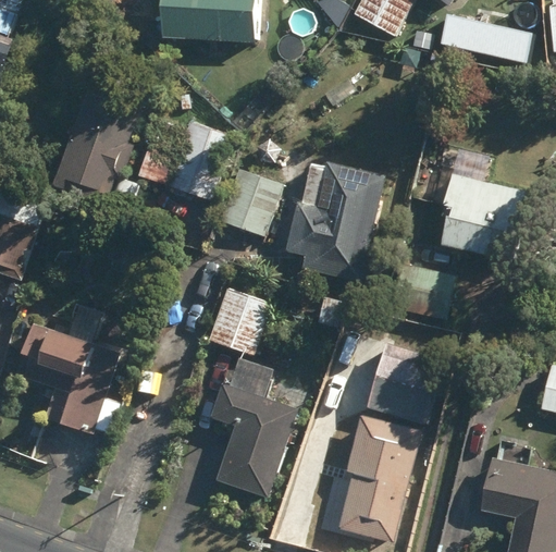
[(161,0),(161,33),(255,36),(255,0),(161,0)]
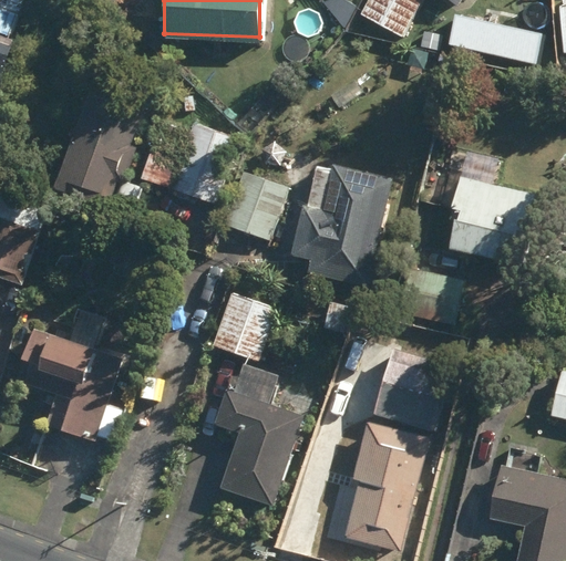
[(366,0),(360,12),(402,34),(419,0),(366,0)]
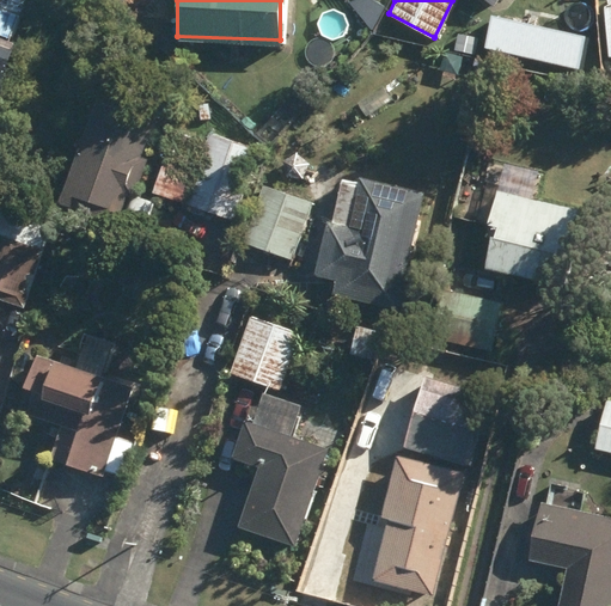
[(59,204),(117,224),(153,114),(95,95),(59,204)]
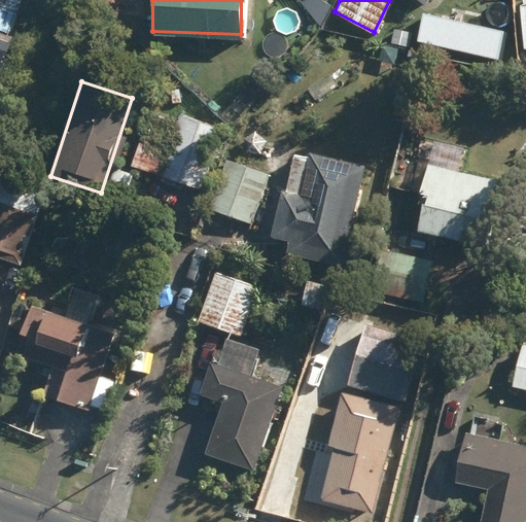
[(131,167),(200,188),(219,127),(150,105),(131,167)]
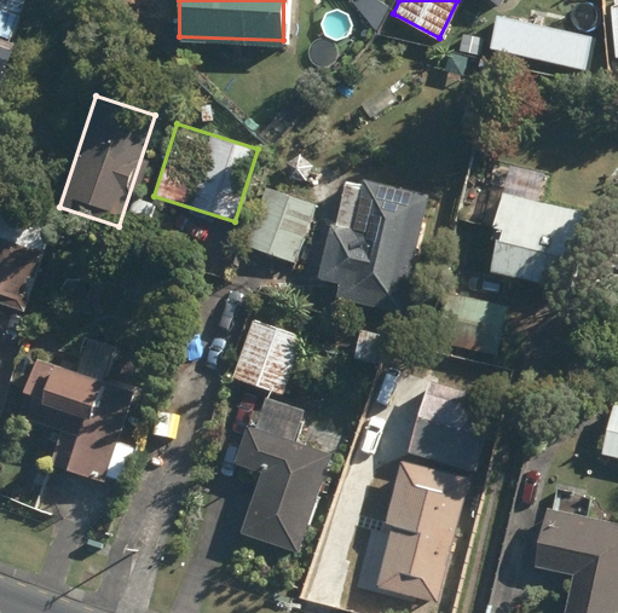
[(487,270),(566,290),(582,236),(590,238),(596,220),(583,217),(584,212),(536,198),(548,152),(503,140),(481,221),(495,225),(491,238),(496,241),(487,270)]
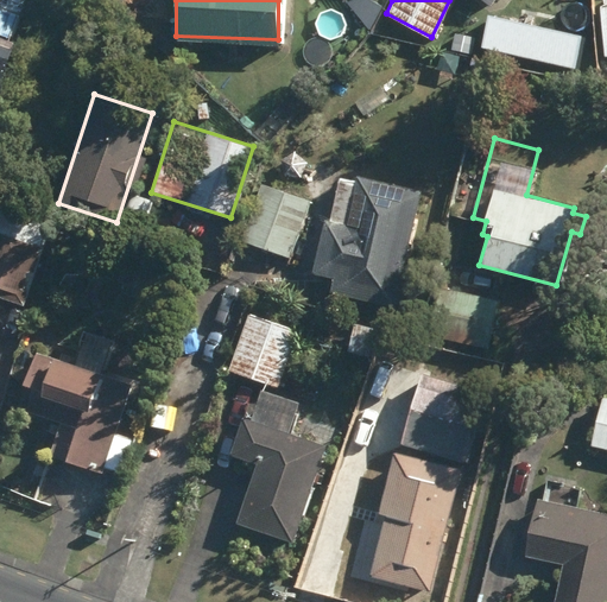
[(328,291),(393,305),(419,191),(355,176),(345,226),(323,221),(311,273),(332,278),(328,291)]
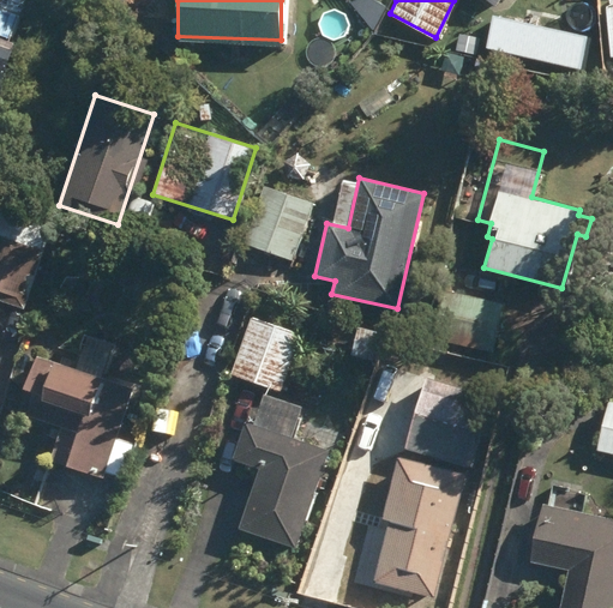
[(242,241),(290,258),(312,200),(264,184),(242,241)]
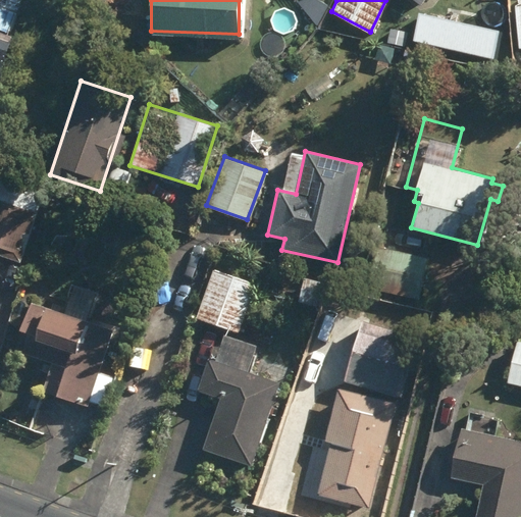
[(110,178),(124,185),(131,170),(115,164),(110,178)]
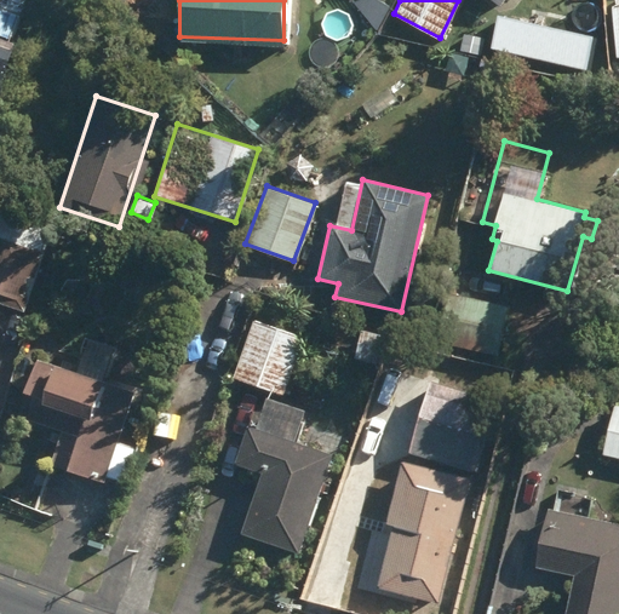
[(0,302),(24,310),(50,227),(0,212),(0,302)]
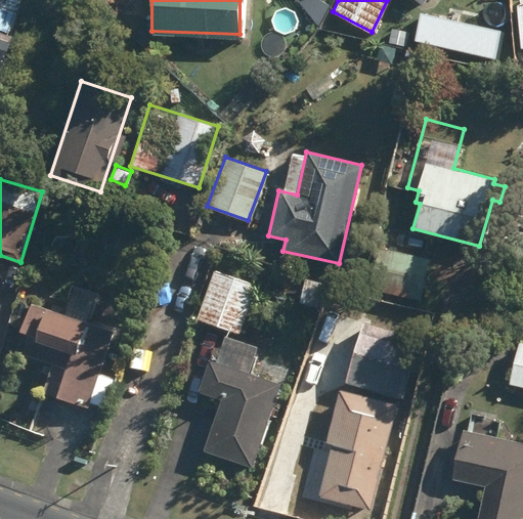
[(366,289),(422,299),(430,257),(375,247),(366,289)]
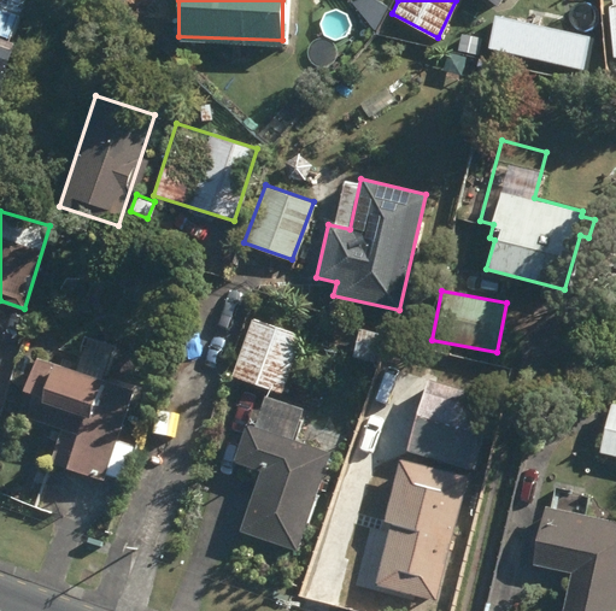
[(230,375),(281,393),(301,335),(251,318),(230,375)]
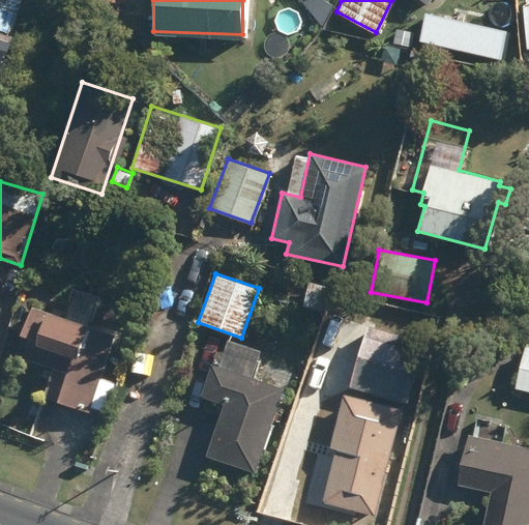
[(302,304),(331,312),(336,288),(307,282),(302,304)]
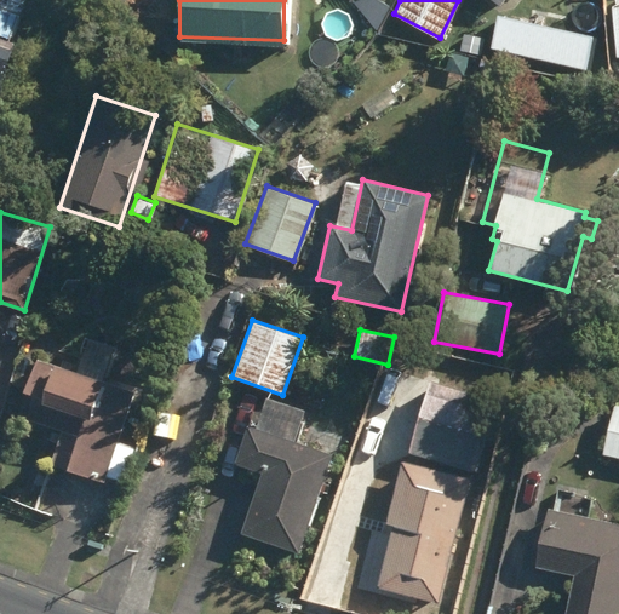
[(82,366),(99,372),(105,351),(90,346),(82,366)]
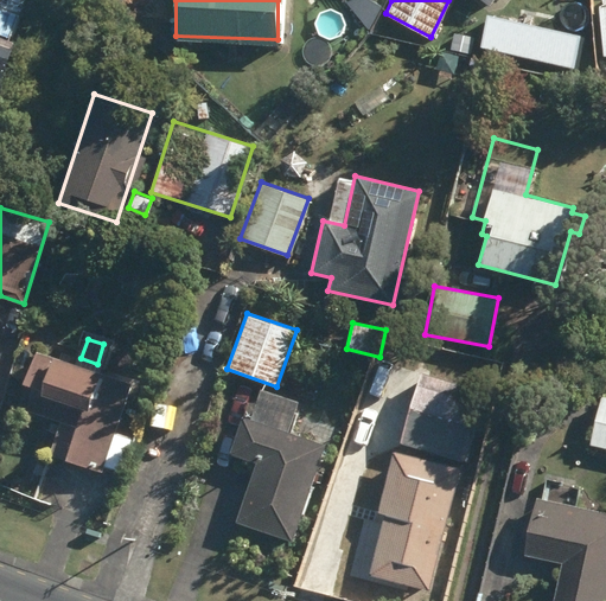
[(65,462),(100,473),(103,464),(122,470),(133,436),(113,432),(129,384),(33,353),(21,388),(31,390),(25,411),(59,422),(50,452),(67,456),(65,462)]
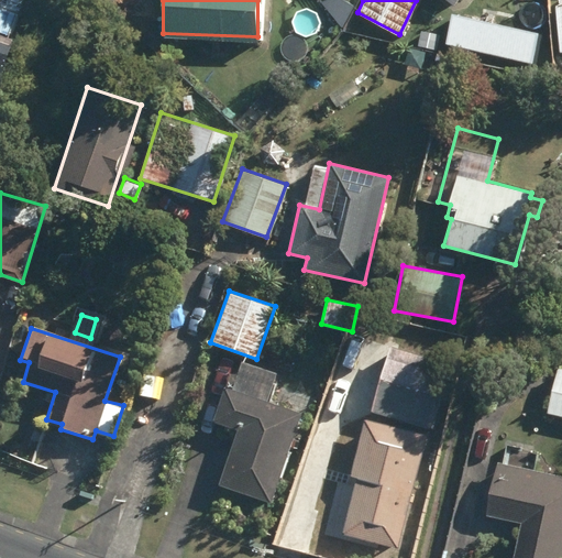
[(331,513),(381,529),(409,447),(405,446),(412,424),(428,428),(450,367),(390,347),(368,412),(343,424),(334,422),(320,462),(326,465),(313,499),(334,506),(331,513)]
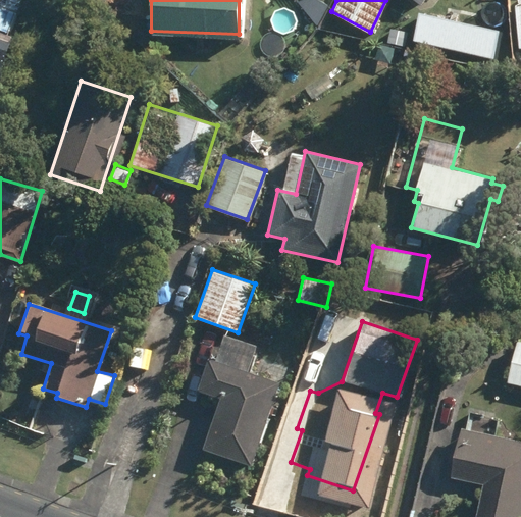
[(201,447),(251,464),(279,382),(246,370),(254,347),(220,334),(210,362),(205,361),(195,390),(218,399),(201,447)]
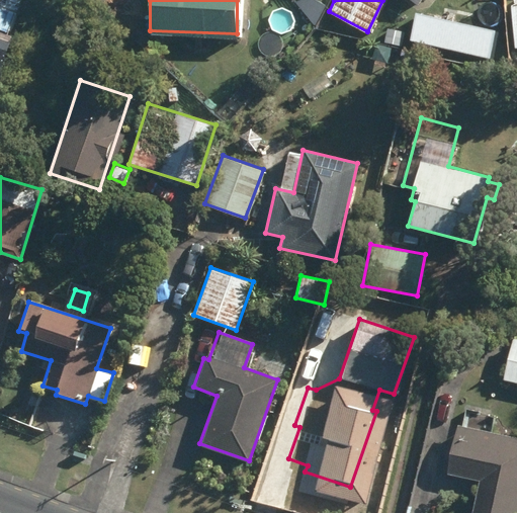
[(504,379),(516,381),(516,338),(513,338),(504,379)]
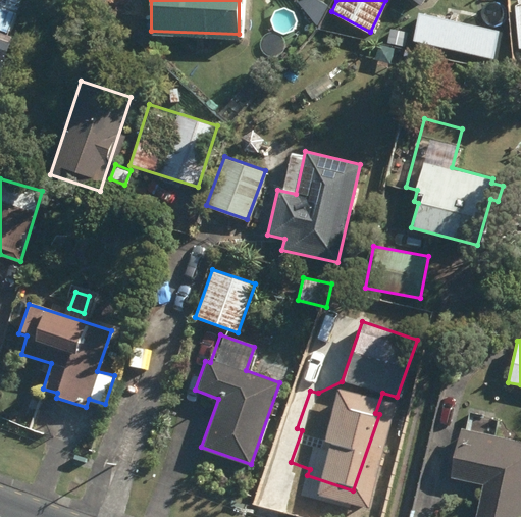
[(475,516),(520,516),(520,441),(460,429),(452,476),(482,482),(475,516)]
